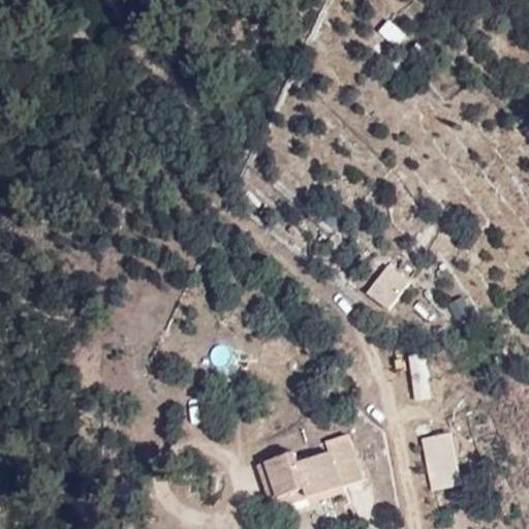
[(389,18),(378,30),(396,44),(406,32),(389,18)]
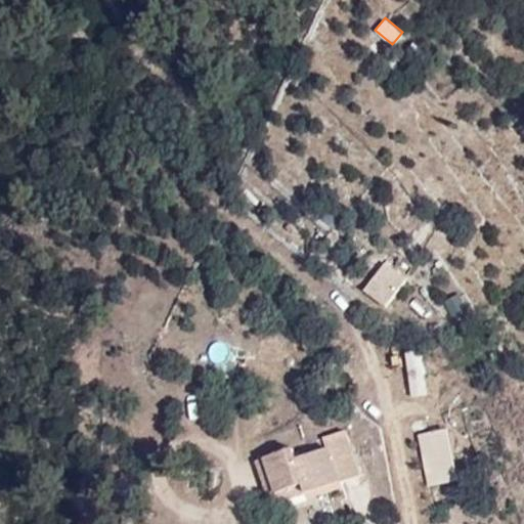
[(362,290),(386,306),(408,273),(384,258),(362,290)]
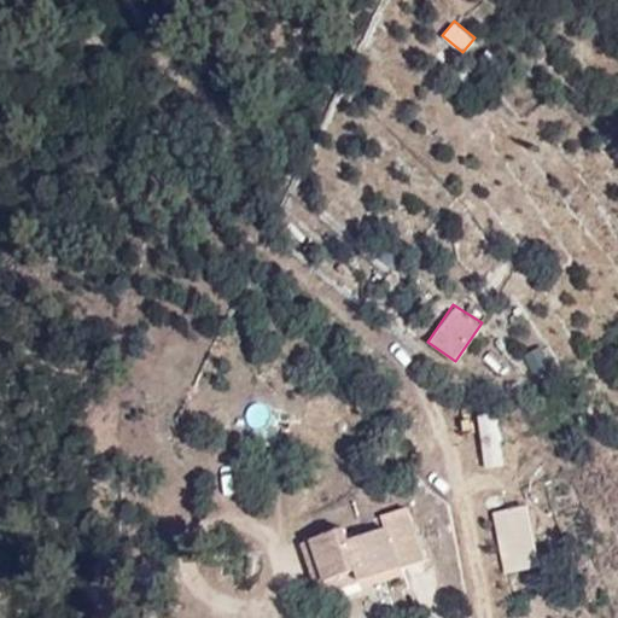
[(541,344),(524,353),(532,373),(551,366),(541,344)]
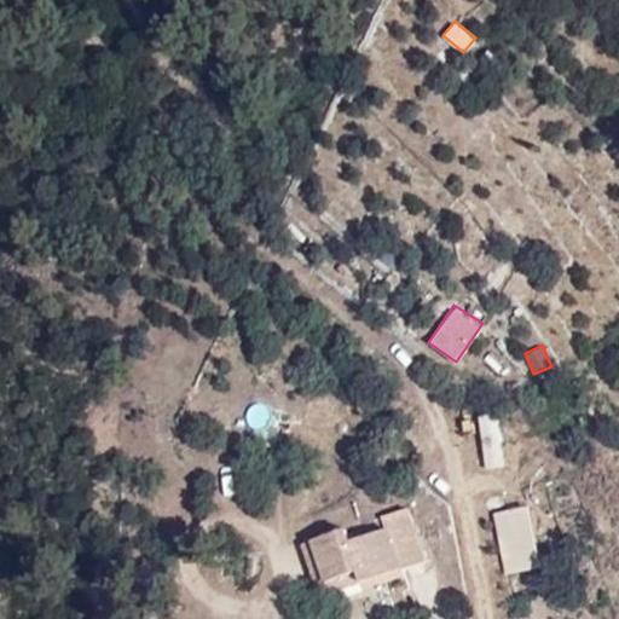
[(476,411),(487,468),(508,464),(497,408),(476,411)]
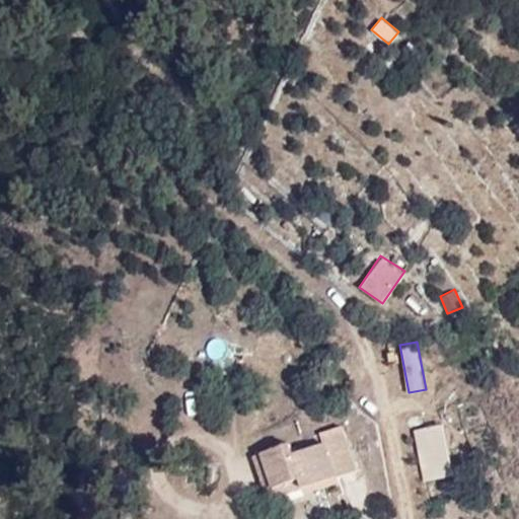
[(295,447),(293,440),(253,451),(264,486),(303,474),(305,484),(358,468),(346,422),(322,428),(325,439),(295,447)]
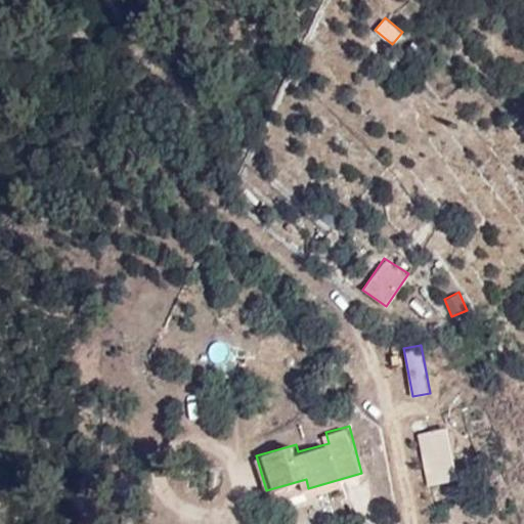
[(446,426),(416,432),(427,484),(456,478),(446,426)]
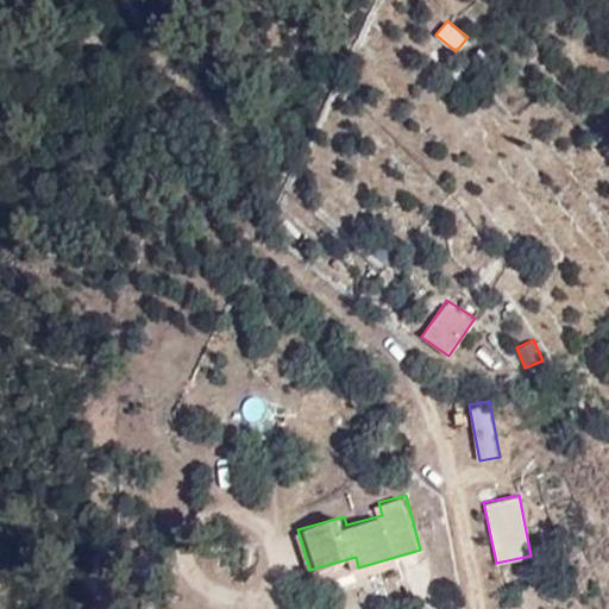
All buildings are outlined.
